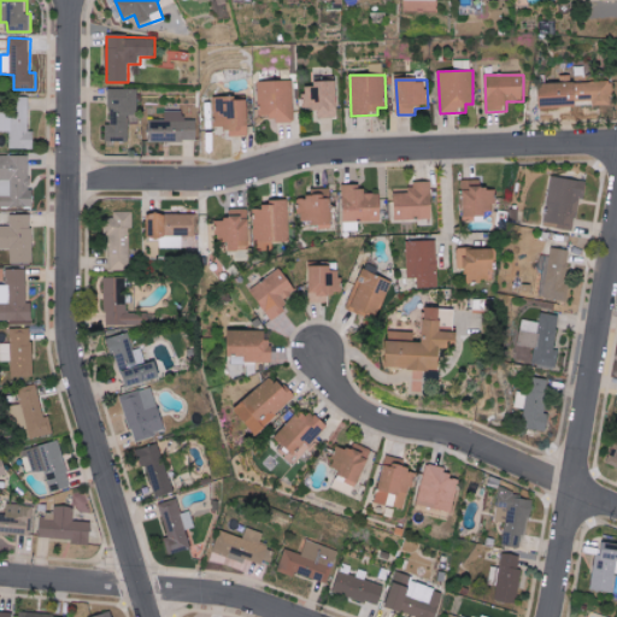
[(257,82),(258,116),(274,116),(274,123),(294,123),(293,81),(257,82)]
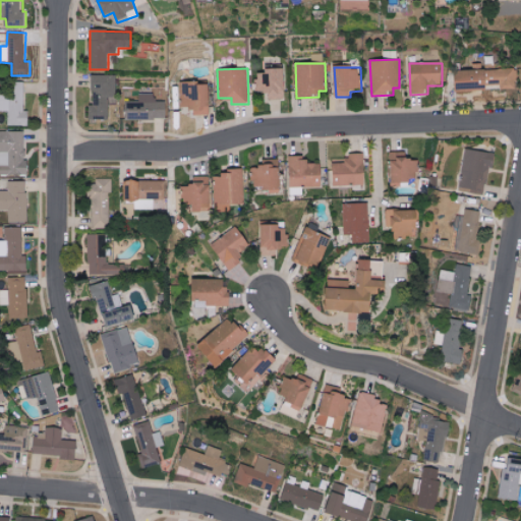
[(491,69),(493,88),(518,87),(517,68),(491,69)]
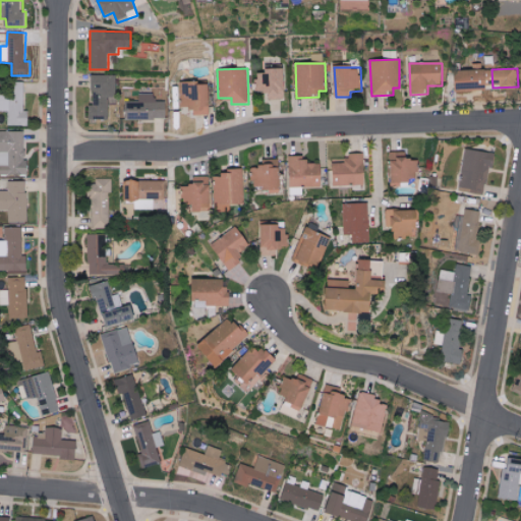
[(488,91),(487,69),(456,70),(456,92),(488,91)]
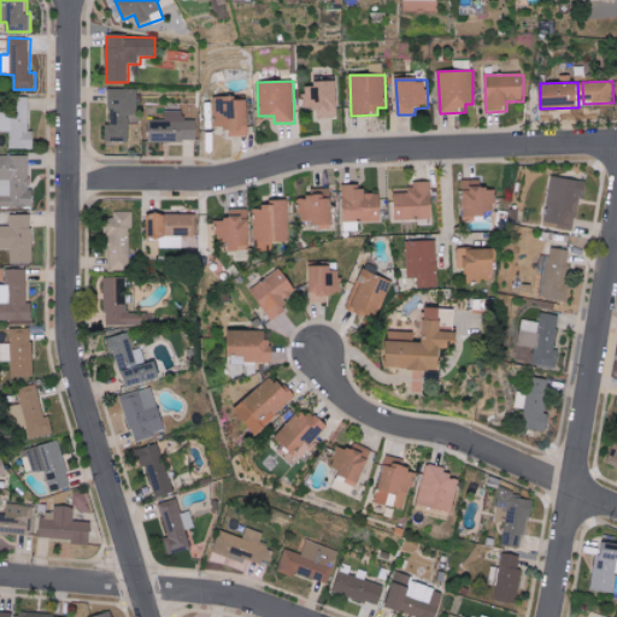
[(319,118),(339,118),(338,83),(304,84),(304,110),(319,109),(319,118)]
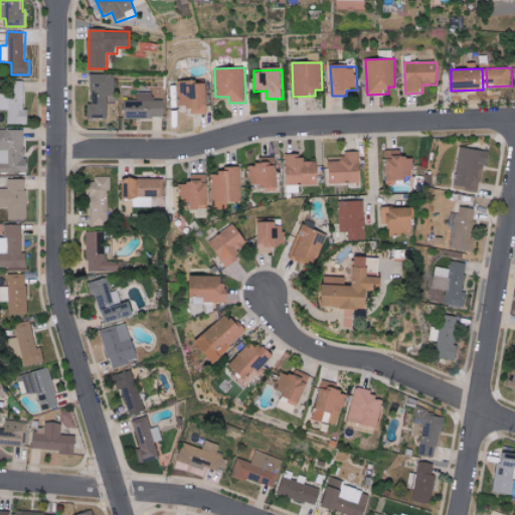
[(116,74),(92,74),(92,105),(89,105),(89,118),(108,118),(108,97),(116,97),(116,74)]
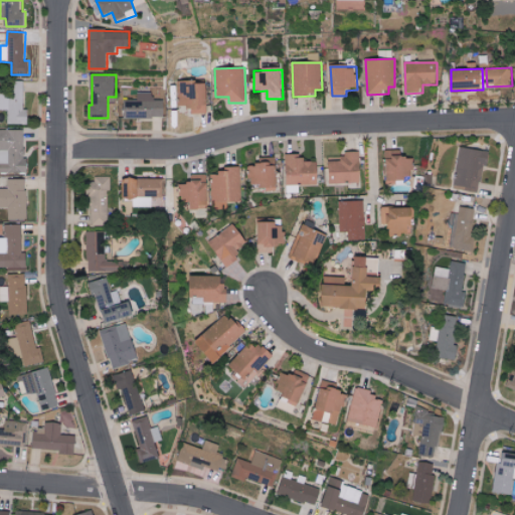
[(0,92),(0,109),(7,110),(7,124),(27,124),(27,110),(23,110),(23,80),(12,80),(12,93),(0,92)]
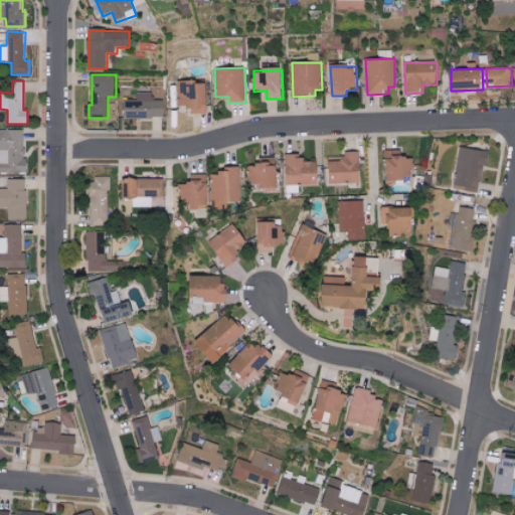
[(208,114),(207,82),(178,82),(179,107),(190,107),(190,115),(208,114)]
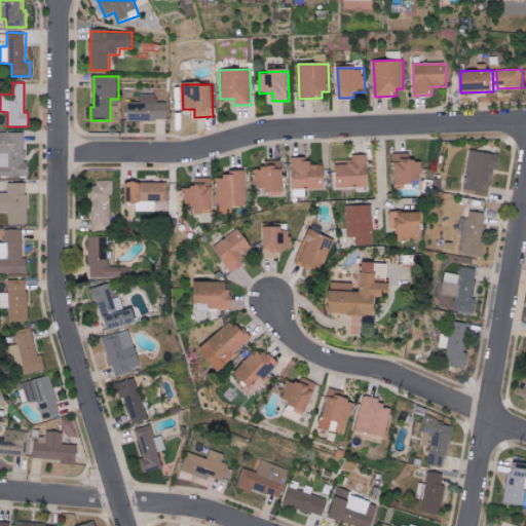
[(168,103),(157,103),(157,96),(142,95),(142,103),(128,103),(127,120),(168,121),(168,103)]
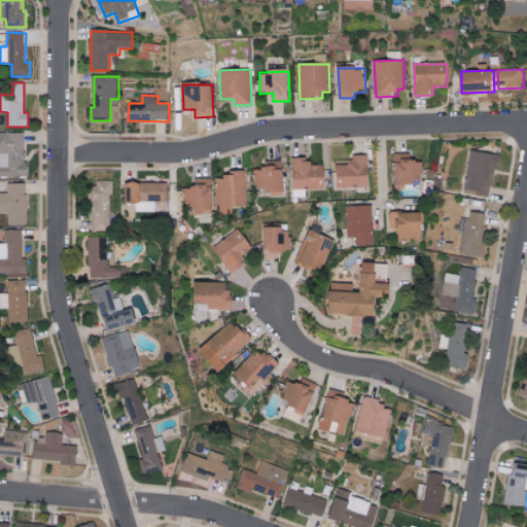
[(25,133),(0,132),(0,176),(29,176),(29,162),(25,162),(25,133)]
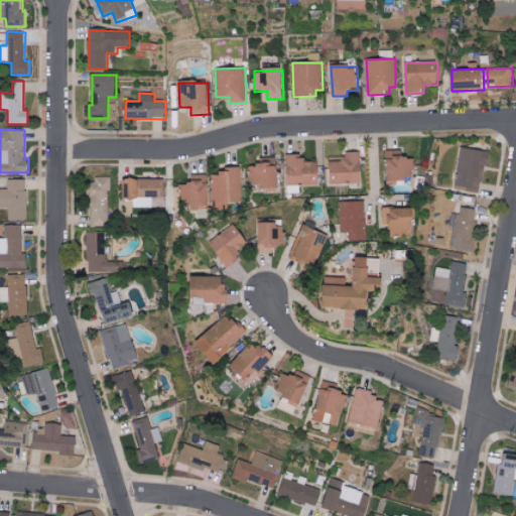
[(492,151),(462,147),(456,188),(482,192),(485,165),(490,166),(492,151)]
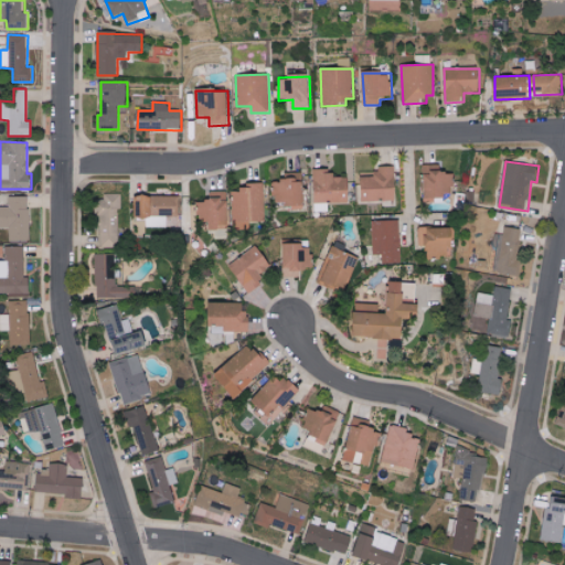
[(446,202),(446,193),(455,193),(455,171),(441,171),(441,164),(425,164),(426,202),(446,202)]
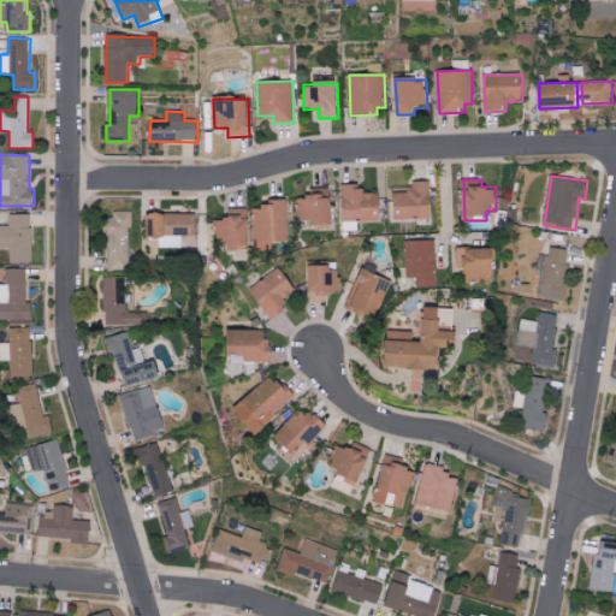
[(395,193),(395,219),(433,218),(432,181),(412,182),(412,193),(395,193)]
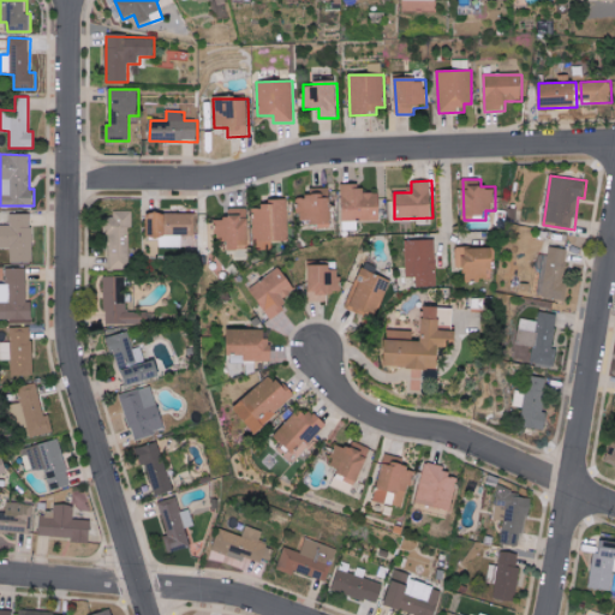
[(342,230),(358,230),(358,220),(381,221),(381,192),(362,192),(362,184),(342,183),(342,230)]
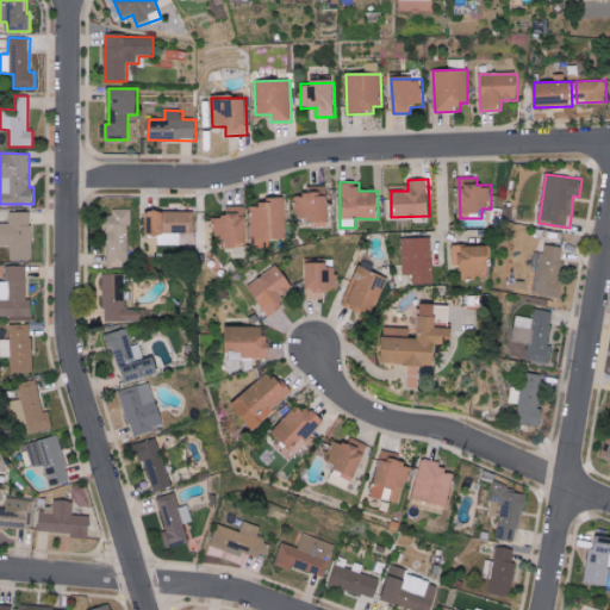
[(330,221),(329,186),(307,186),(307,195),(297,197),(297,217),(309,217),(310,221),(330,221)]
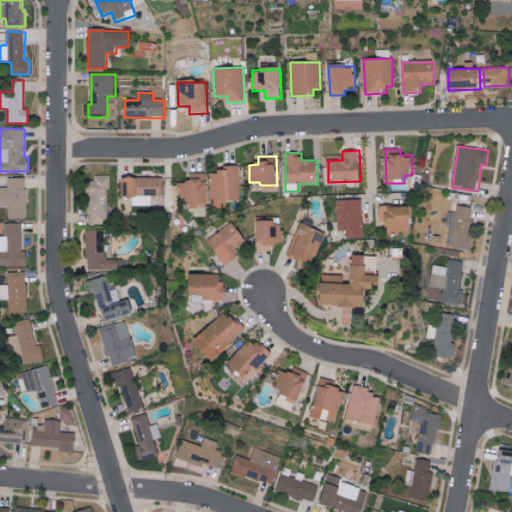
[(240,167),(212,168),(213,201),(240,200),(240,167)]
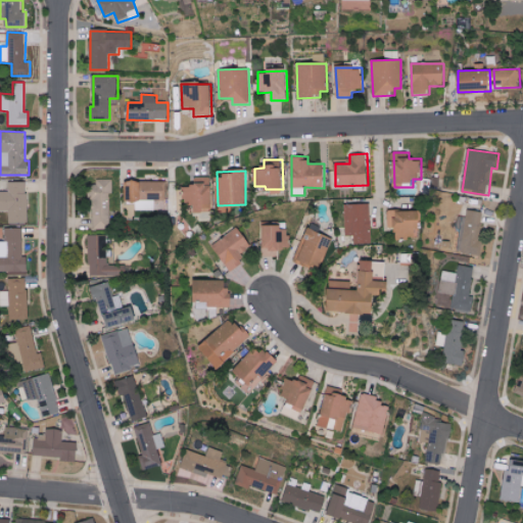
[(212,207),(211,177),(195,177),(196,185),(185,186),(186,208),(212,207)]
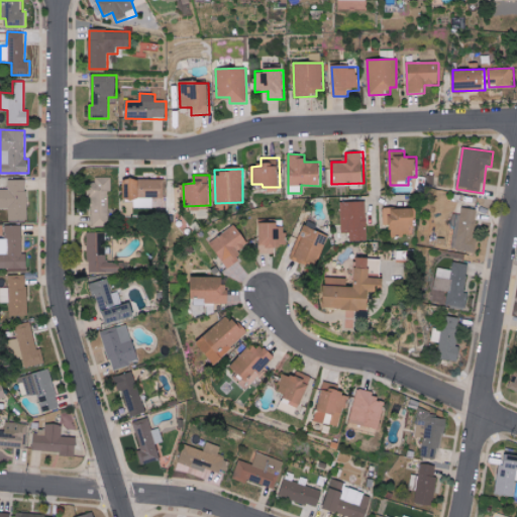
[(110,226),(108,178),(92,178),(94,227),(110,226)]
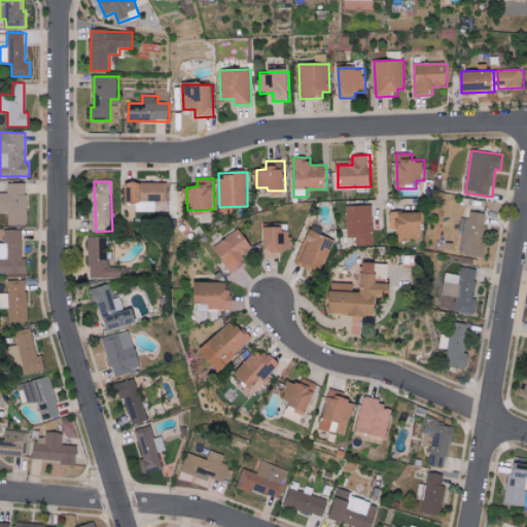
[(167,182),(127,182),(127,204),(138,204),(138,211),(155,212),(155,202),(167,202),(167,182)]
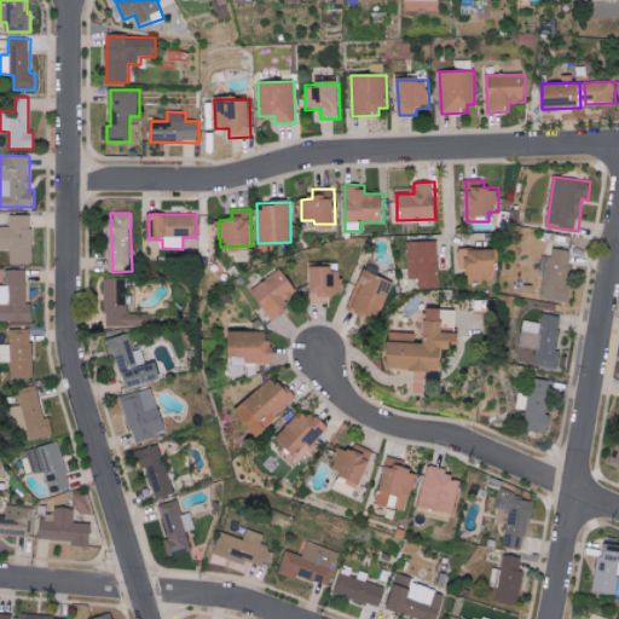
[(11,262),(32,262),(33,215),(11,215),(10,226),(0,225),(0,249),(11,249),(11,262)]
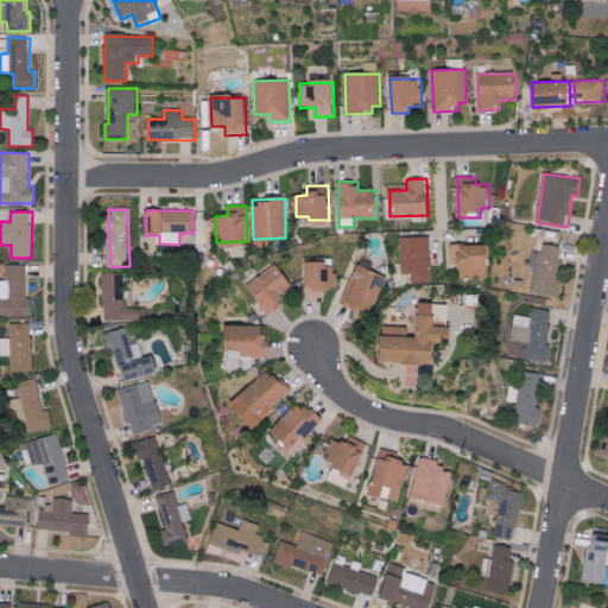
[(431,236),(401,238),(403,274),(412,273),(412,284),(434,284),(431,236)]
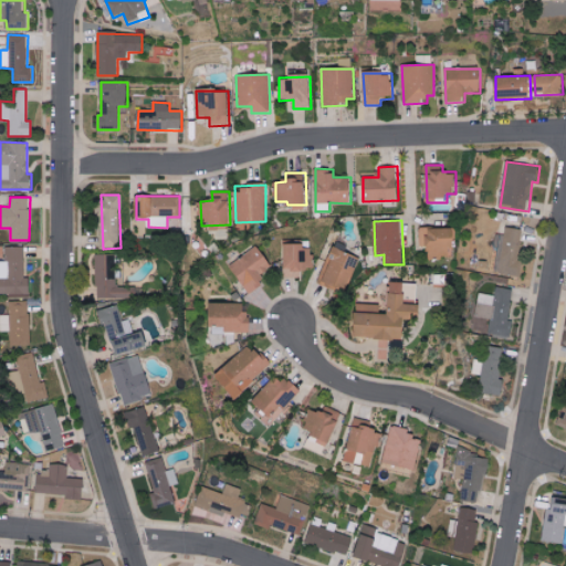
[(517,260),(523,229),(506,226),(498,273),(521,276),(523,261),(517,260)]
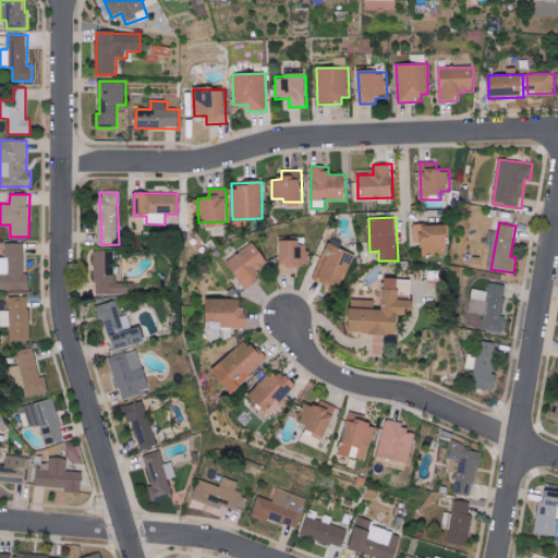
[(414,243),(422,242),(422,254),(448,253),(447,223),(413,225),(414,243)]
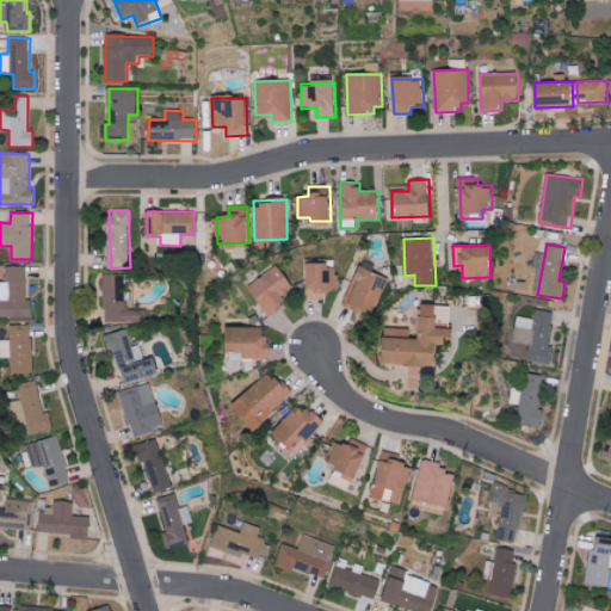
[(308,291),(315,291),(315,300),(326,300),(326,289),(338,289),(338,260),(308,261),(308,291)]
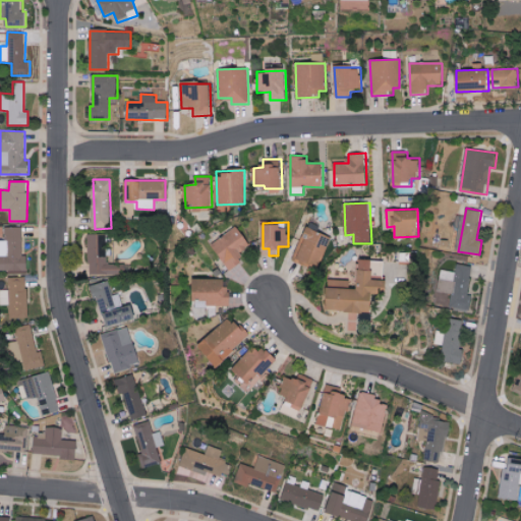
[(0,270),(27,271),(27,255),(22,255),(22,227),(5,227),(5,240),(0,240),(0,270)]
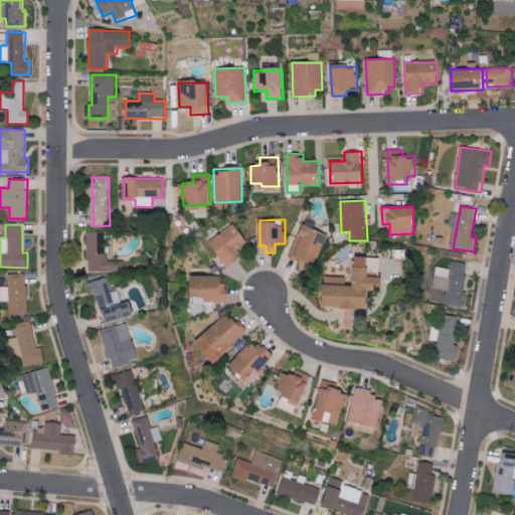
[(316,267),(327,233),(302,224),(290,258),(316,267)]
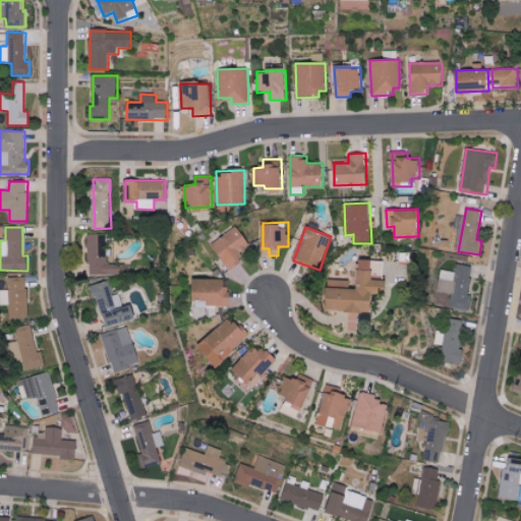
[(228,271),(244,263),(239,252),(250,247),(240,228),(213,241),(228,271)]
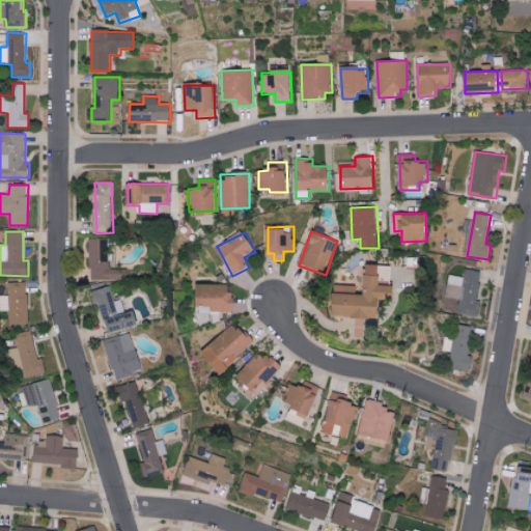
[(129,280),(129,269),(108,269),(108,240),(91,239),(90,280),(129,280)]
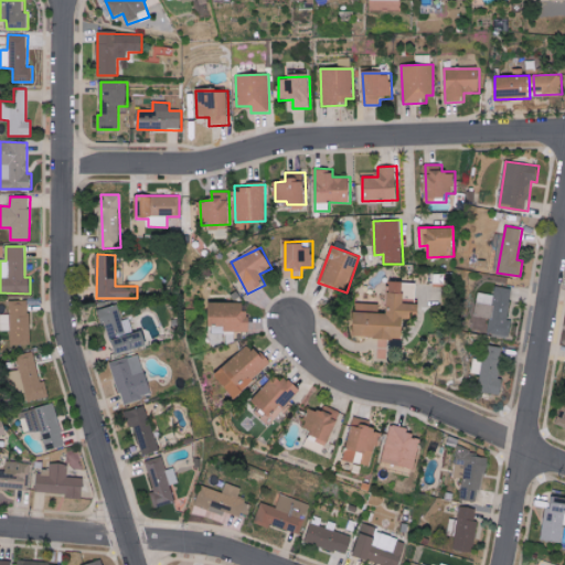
[(356,336),(404,338),(405,318),(420,318),(420,304),(405,302),(405,281),(391,280),(390,312),(380,312),(381,304),(358,304),(356,336)]
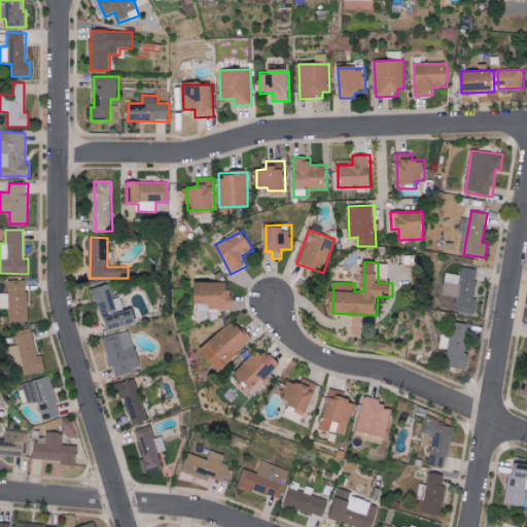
[(478,269),(461,267),(459,277),(445,275),(442,295),(456,297),(455,311),(476,314),(478,299),(473,299),(478,269)]
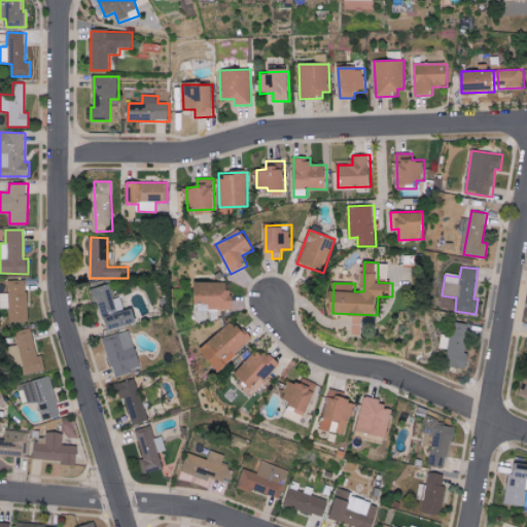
[(9,293),(0,293),(0,308),(9,309),(9,321),(28,321),(27,281),(8,281),(9,293)]
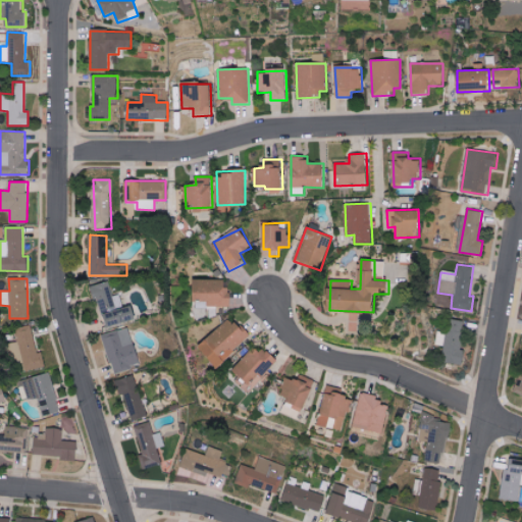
[(208,306),(229,306),(229,278),(195,279),(196,300),(208,300),(208,306)]
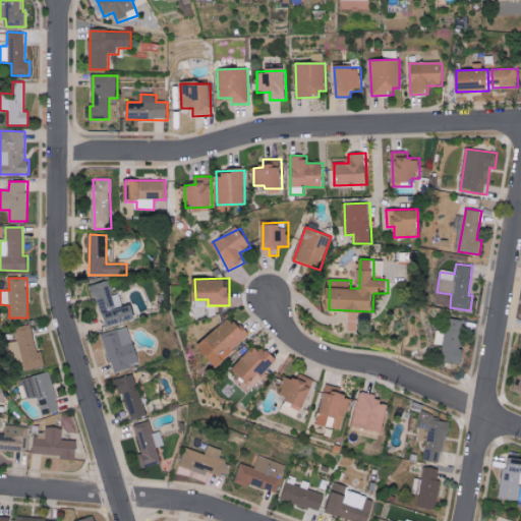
[(94,285),(104,328),(136,320),(133,305),(123,307),(119,294),(112,295),(108,282),(94,285)]
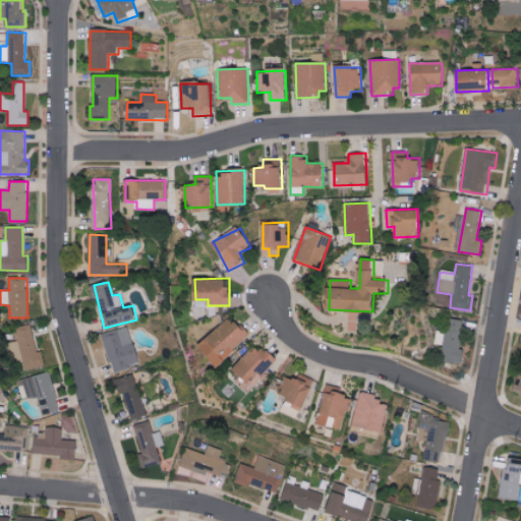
[(198,346),(218,366),(249,336),(231,315),(198,346)]
